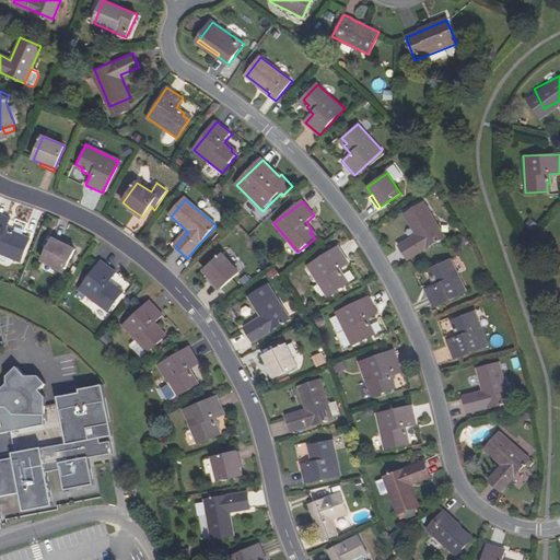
[(443,237),(421,202),(403,214),(416,234),(398,245),(407,259),(443,237)]
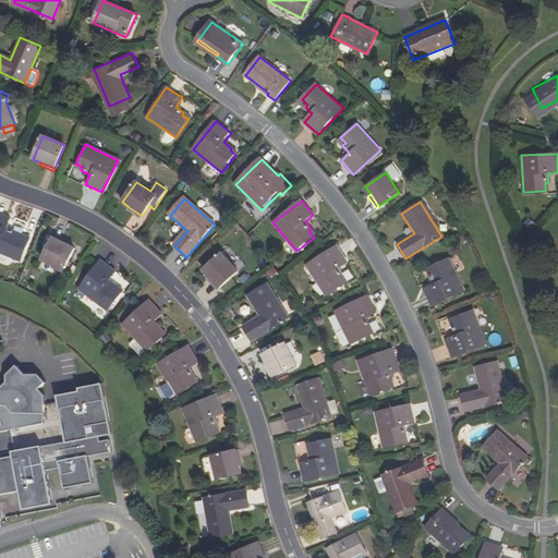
[(141,218),(142,216),(129,207),(128,209),(141,218)]
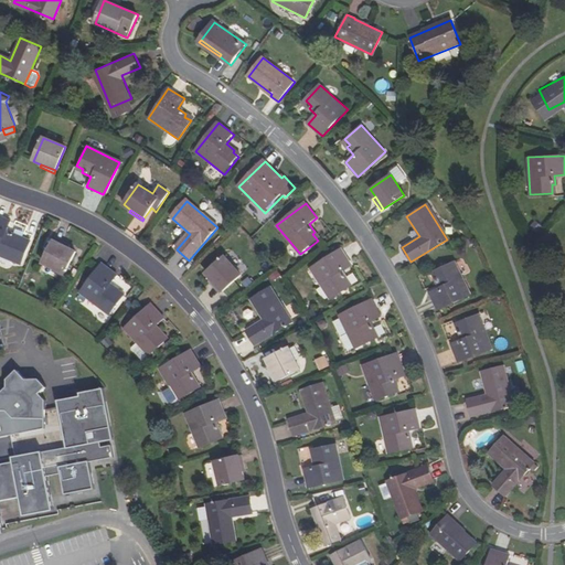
[(0,219),(0,259),(23,268),(31,247),(16,241),(17,238),(8,234),(12,224),(0,219)]
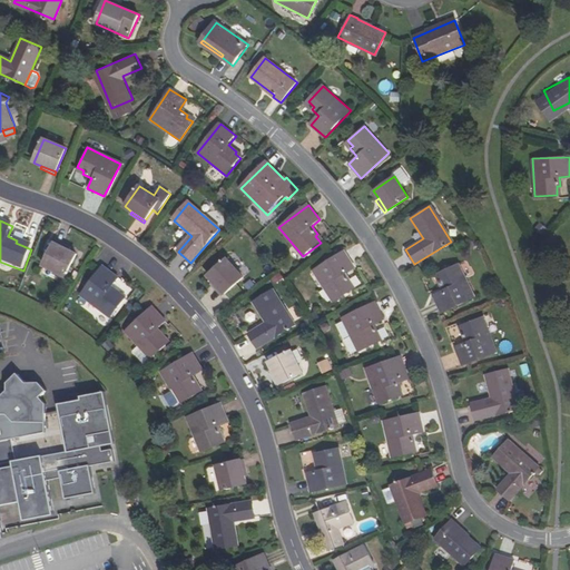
[(55,239),(53,243),(68,251),(69,247),(55,239)]
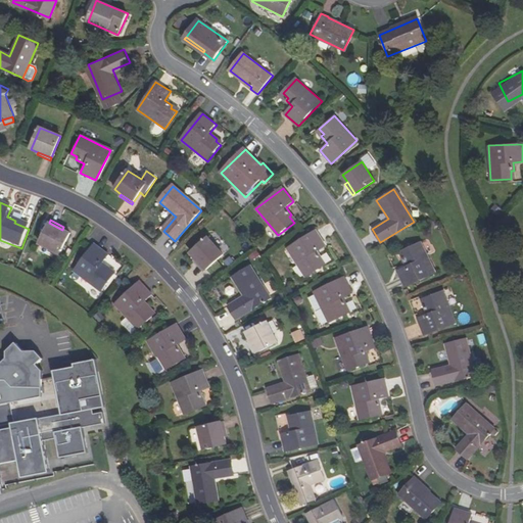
[(15,221),(14,223),(29,229),(30,227),(15,221)]
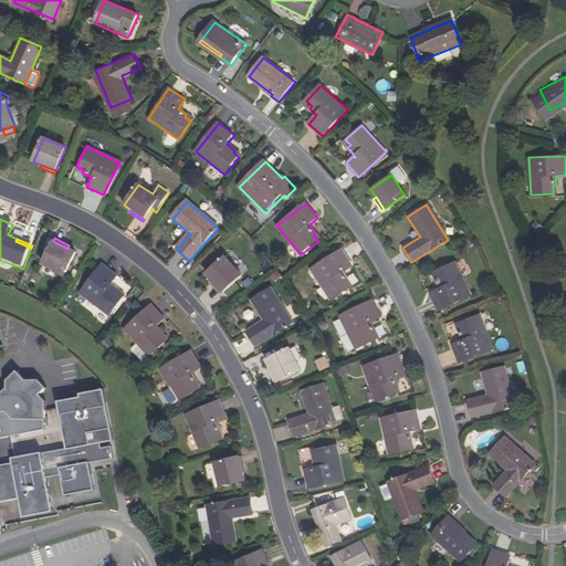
[(75,252),(67,249),(53,241),(42,264),(64,275),(75,252)]
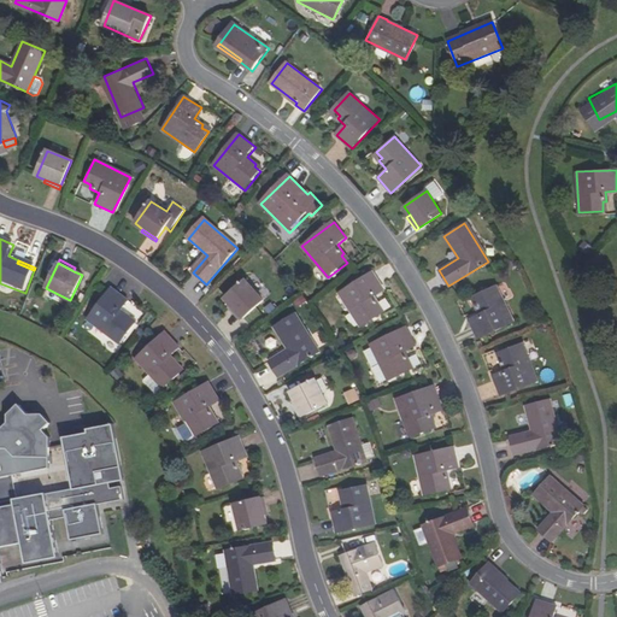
[(375,275),(341,295),(363,329),(385,317),(380,309),(382,307),(376,298),(387,292),(375,275)]
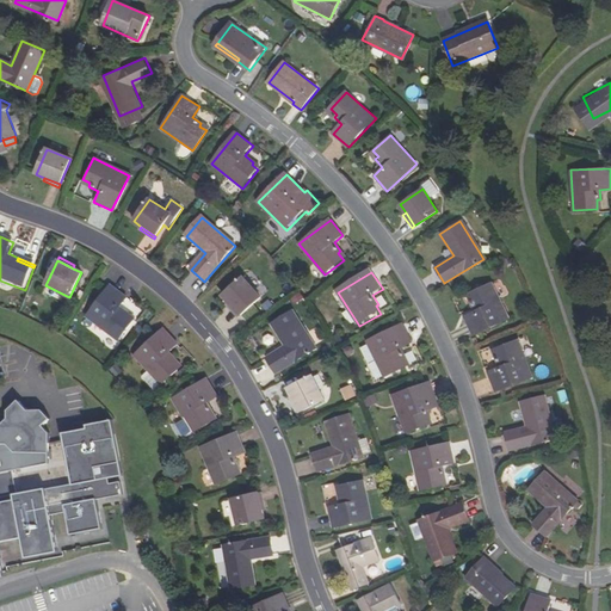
[(223,297),(229,304),(241,318),(261,300),(245,279),(223,297)]
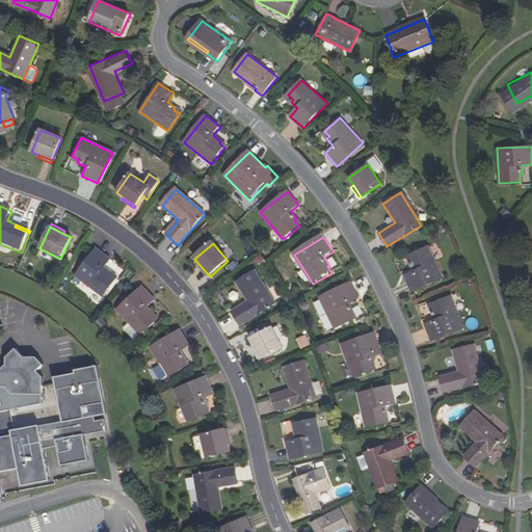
[(409,263),(414,271),(404,275),(411,292),(443,277),(428,246),(408,256),(411,262),(409,263)]
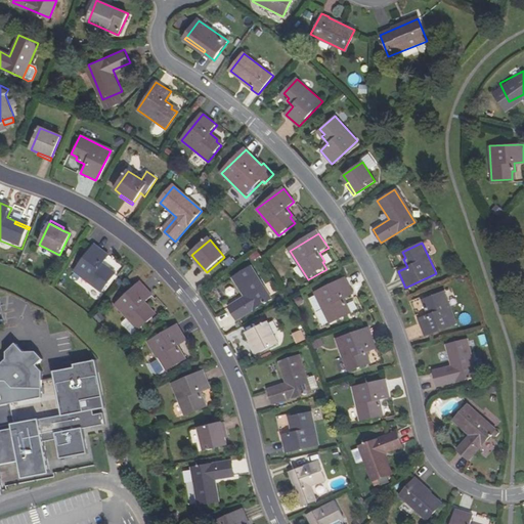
[(108,255),(94,245),(74,271),(101,292),(114,275),(108,271),(110,269),(102,263),(108,255)]
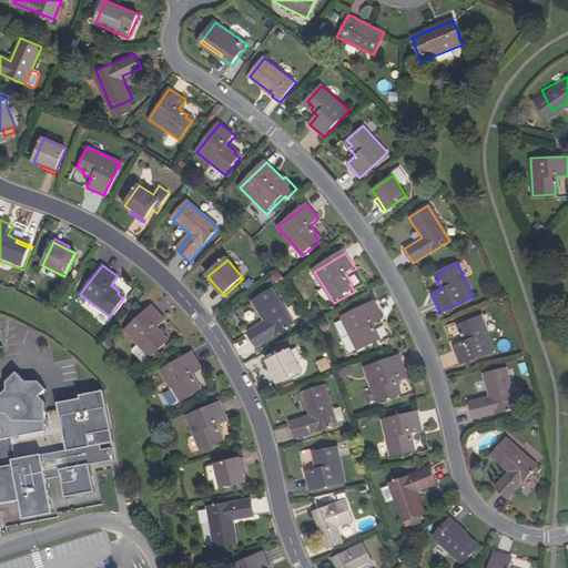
[(211,285),(221,297),(224,295),(213,283),(211,285)]
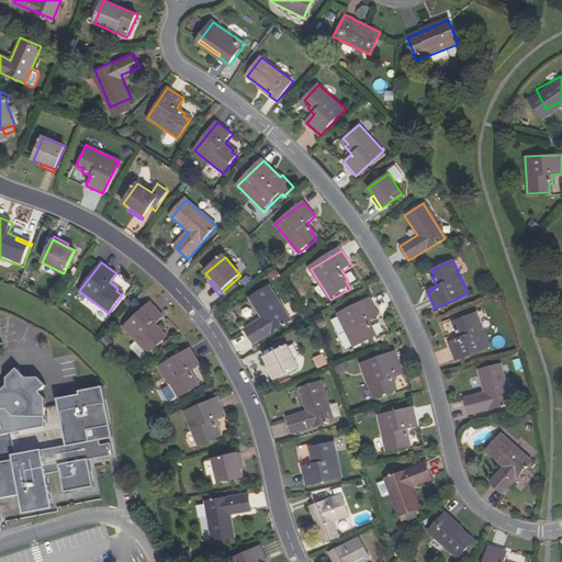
[(291,323),(270,289),(250,301),(263,321),(246,332),(255,346),(291,323)]
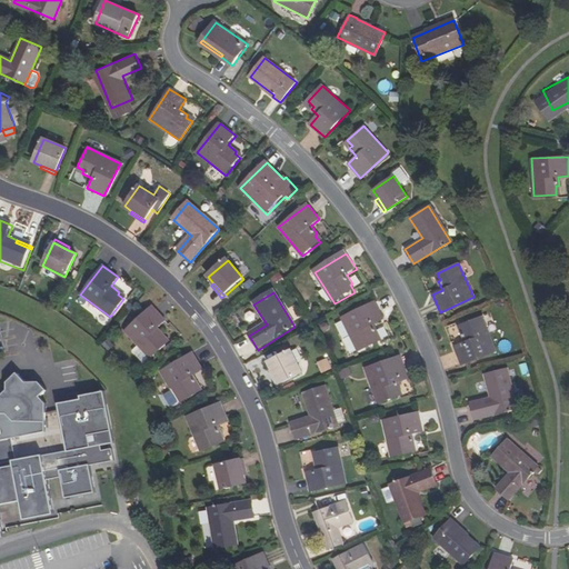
[(376,301),(342,318),(359,351),(379,341),(376,335),(378,332),(373,323),(383,319),(376,301)]
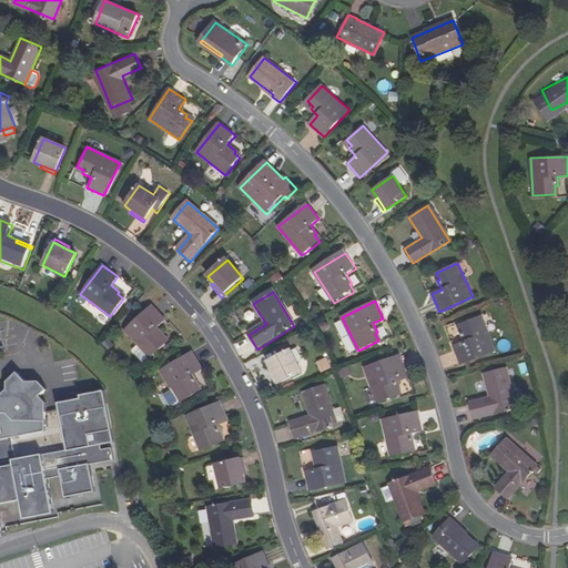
[(165,320),(152,306),(125,331),(150,358),(168,343),(162,336),(163,334),(158,327),(165,320)]
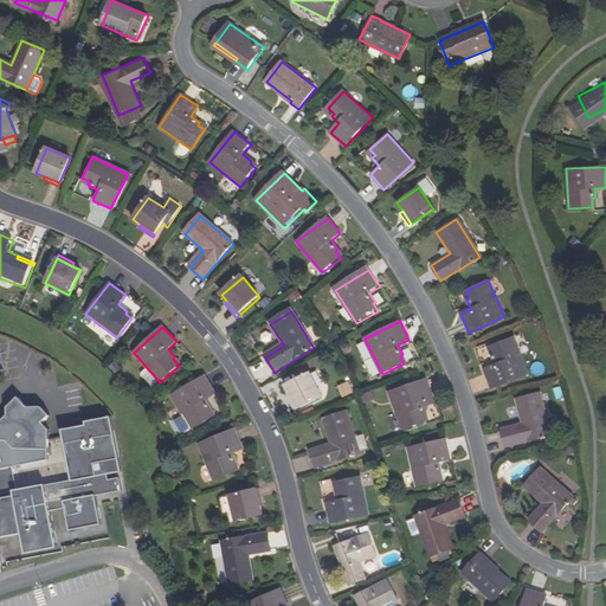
[(514,339),(491,347),(495,354),(491,355),(495,366),(484,369),(490,389),(528,376),(514,339)]
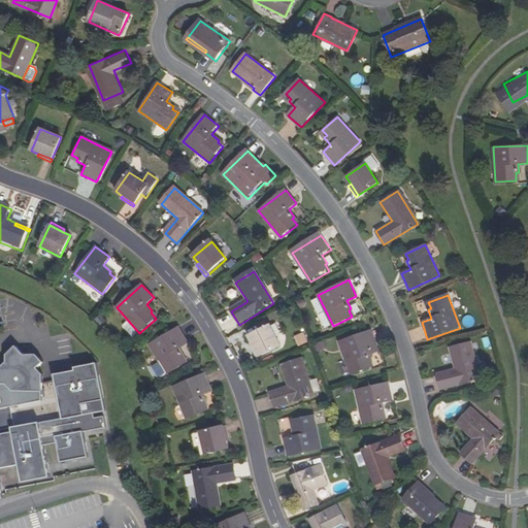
[(251,336),(255,342),(261,357),(282,347),(271,326),(251,336)]
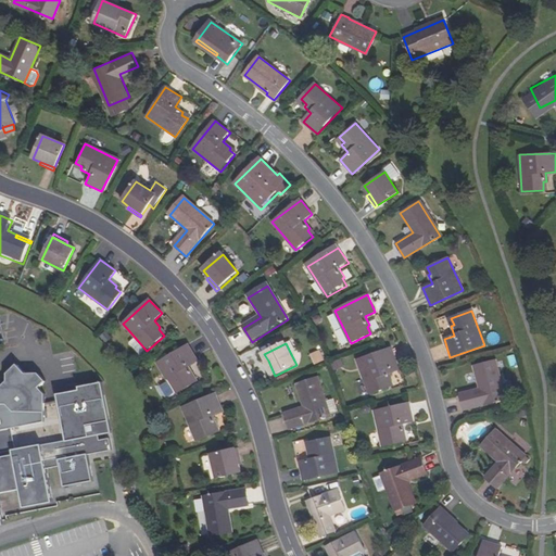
[(188,344),(158,363),(176,393),(194,382),(190,375),(193,374),(188,366),(198,359),(188,344)]
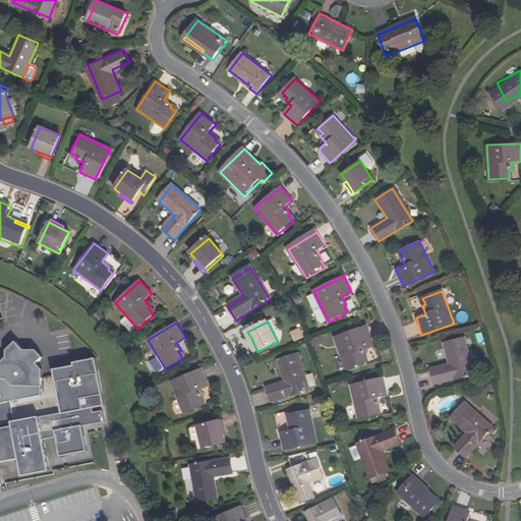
[(367,327),(336,337),(346,368),(366,362),(364,356),(366,355),(363,346),(372,343),(367,327)]
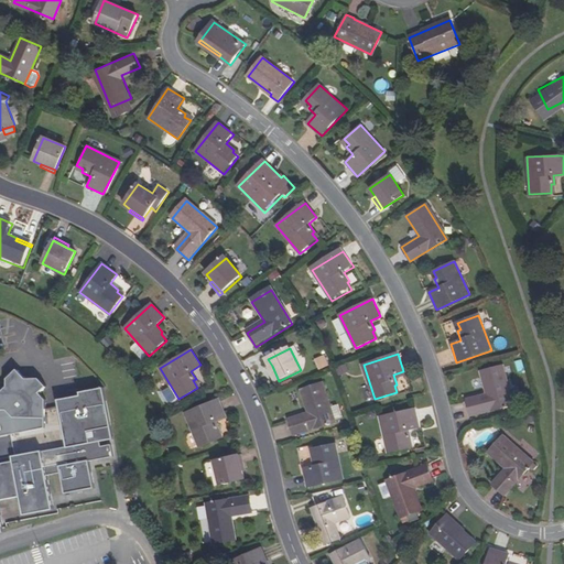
[(317,369),(329,367),(327,356),(315,358),(317,369)]
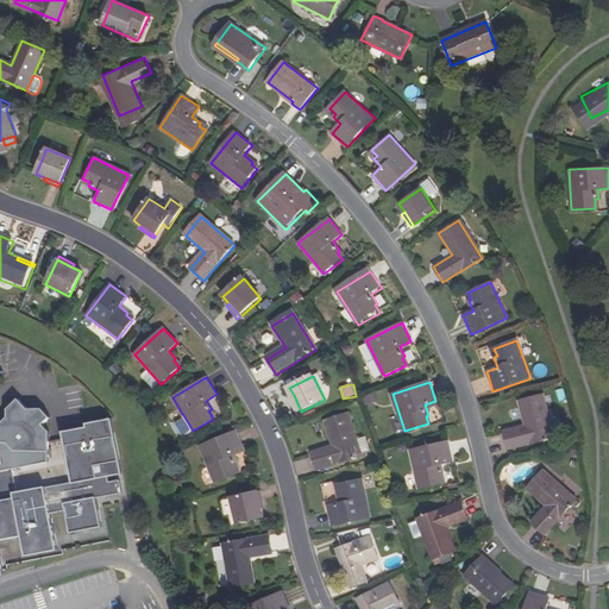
[(289,397),(297,413),(301,412),(294,395),(289,397)]
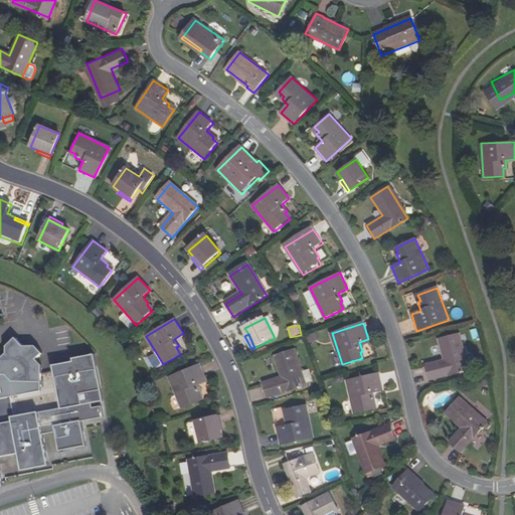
[(438,340),(443,361),(425,365),(430,380),(468,370),(459,335),(438,340)]
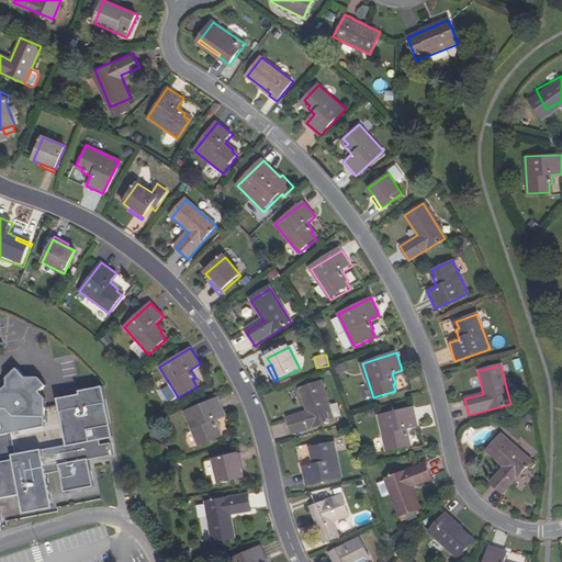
[(0,530),(3,530),(0,513),(0,497),(20,494),(23,513),(53,507),(46,473),(60,471),(64,492),(93,486),(89,459),(113,454),(111,442),(100,445),(99,440),(113,437),(103,385),(79,391),(79,394),(57,397),(66,445),(17,454),(12,433),(45,426),(45,397),(38,392),(46,384),(40,378),(25,377),(17,368),(7,377),(7,385),(3,389),(0,385),(0,530)]
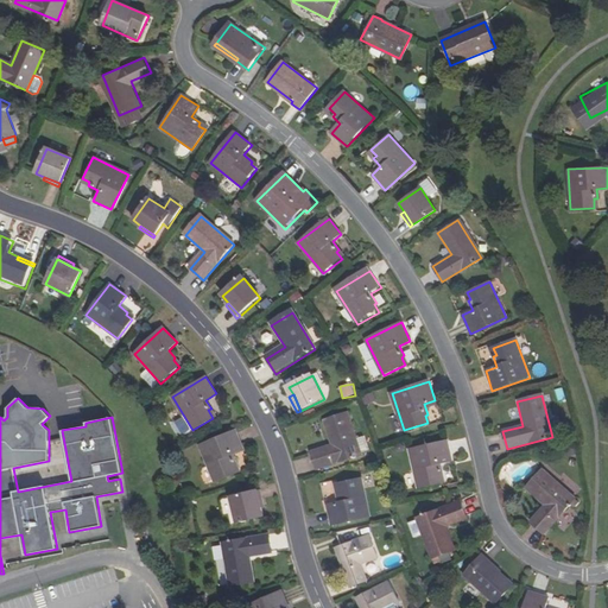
[(358,441),(348,413),(325,422),(334,445),(312,453),(317,470),(362,456),(361,453),(368,451),(363,438),(358,441)]
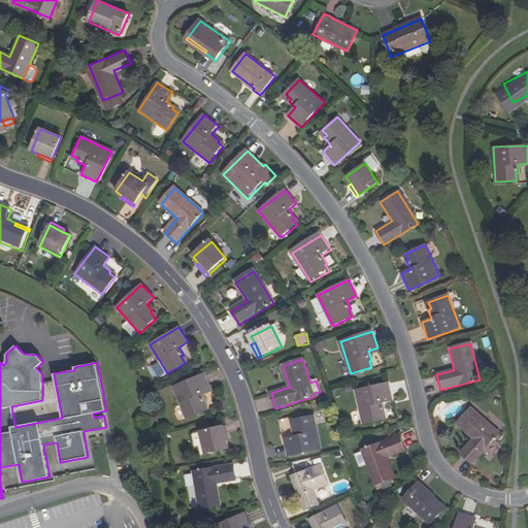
[(205,373),(173,386),(186,418),(205,410),(202,403),(205,402),(201,394),(211,390),(205,373)]
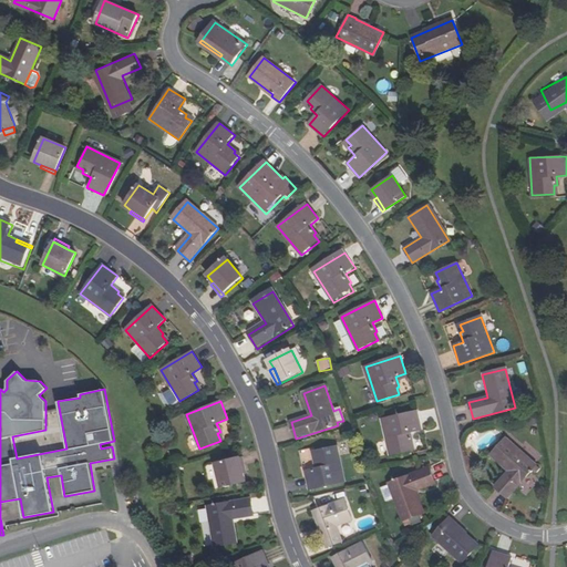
[(418,411),(382,419),(390,455),(411,451),(410,443),(413,442),(411,432),(422,430),(418,411)]
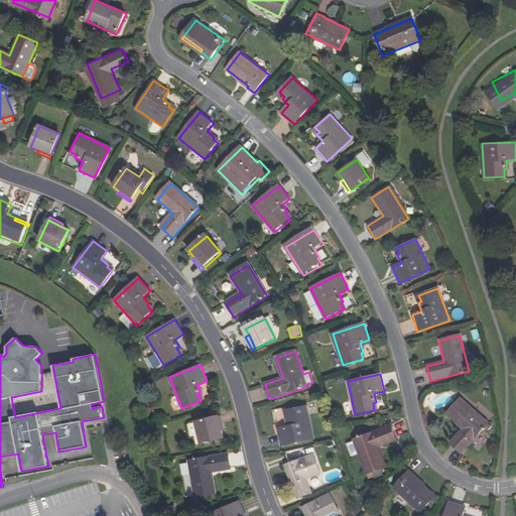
[(487,428),(461,402),(445,416),(462,432),(448,445),(460,457),(487,428)]
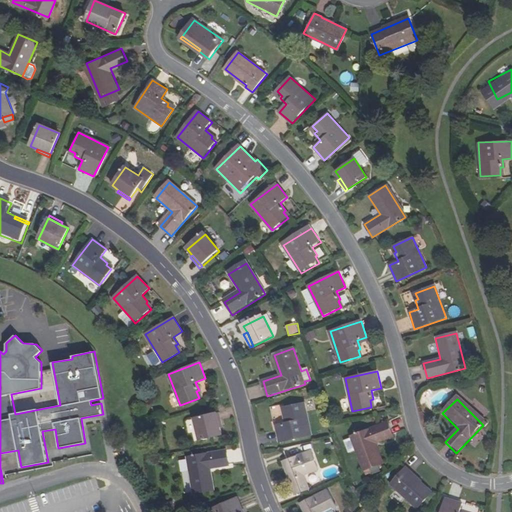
[(305,404),(286,408),(287,414),(284,415),(286,424),(276,426),(280,443),(312,437),(305,404)]
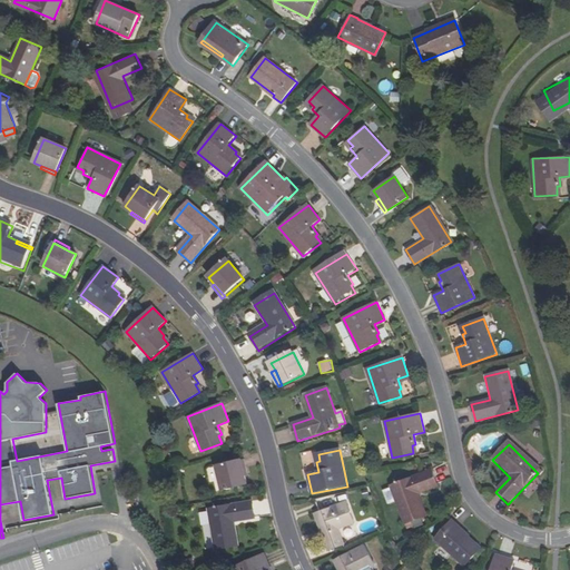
[(241,459),(215,464),(222,488),(246,482),(244,474),(241,459)]
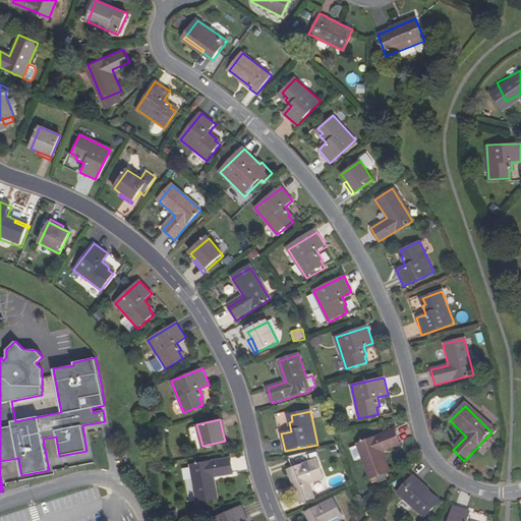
[(357,446),(370,479),(390,471),(382,451),(399,444),(394,430),(357,446)]
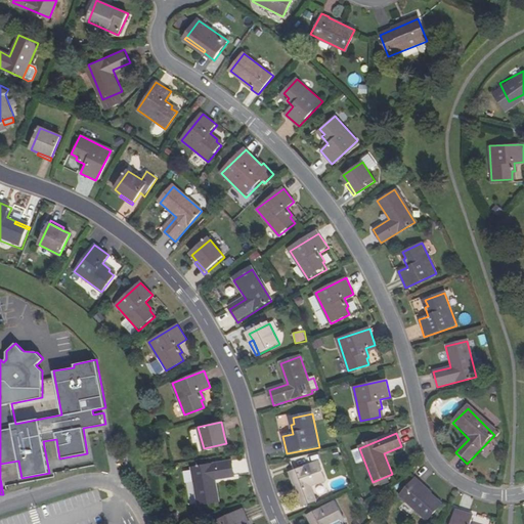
[(234,476),(231,461),(191,469),(199,506),(219,501),(215,479),(234,476)]
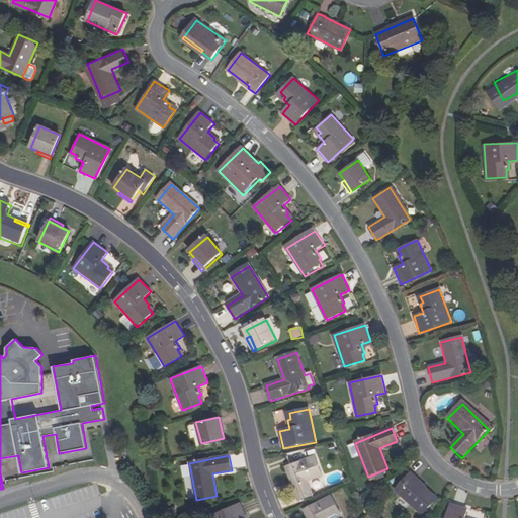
[(316,457),(288,466),(297,492),(296,493),(298,501),(313,496),(307,482),(322,476),(316,457)]
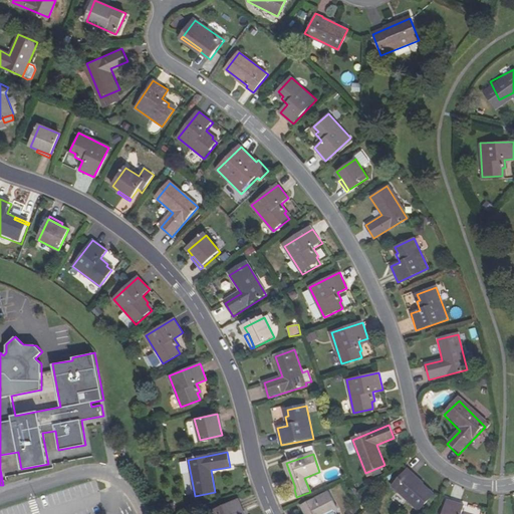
[(284,464),(294,489),(295,488),(286,463),(284,464)]
